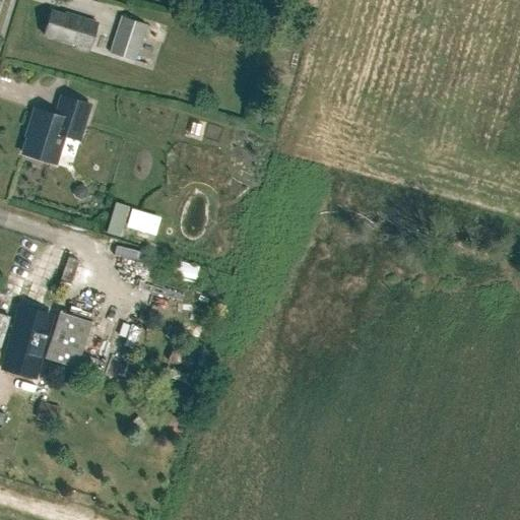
[(64,14),(51,10),(43,35),(76,45),(75,47),(88,51),(96,22),(65,12),(64,14)]
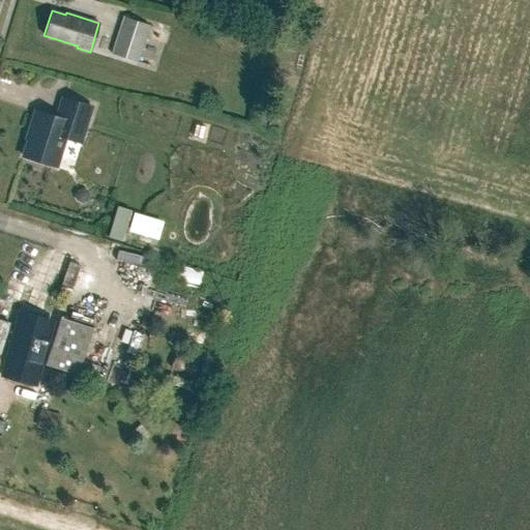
[(113,52),(138,59),(149,24),(125,16),(113,52)]
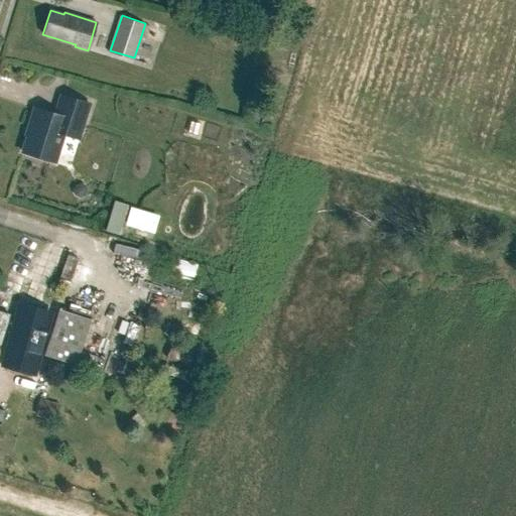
[(78,139),(89,104),(60,95),(54,114),(34,108),(28,128),(30,128),(23,152),(54,162),(62,134),(78,139)]
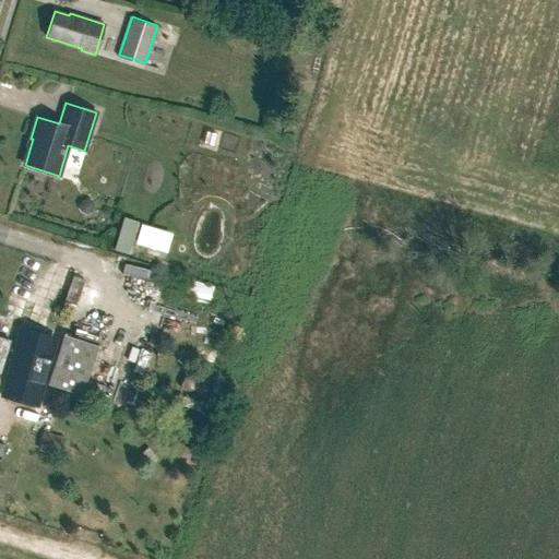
[(81,200),(79,205),(80,211),(85,214),(91,212),(94,206),(92,201),(87,199),(81,200)]
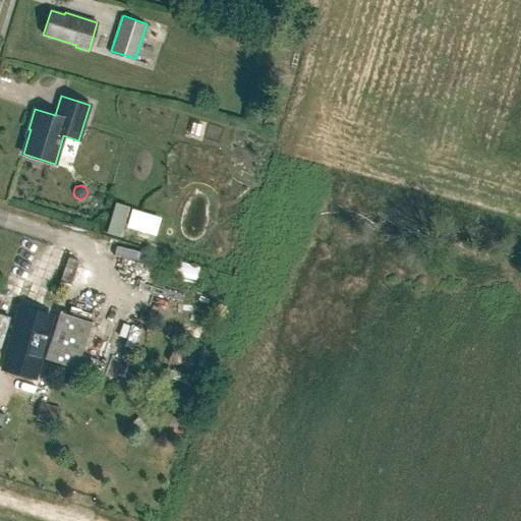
[(115,204),(106,233),(119,237),(128,207),(115,204)]
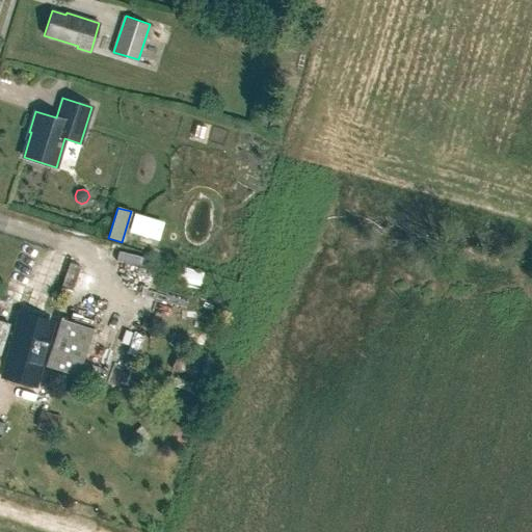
[(137,232),(134,243),(154,249),(163,219),(132,210),(126,229),(137,232)]
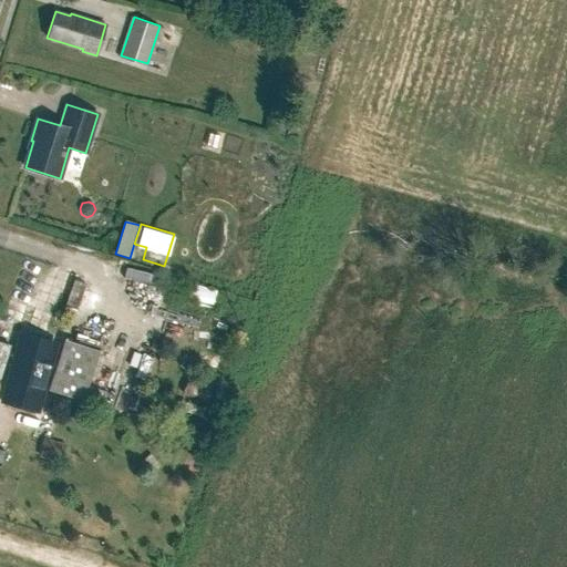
[(55,342),(21,333),(2,402),(35,412),(55,342)]
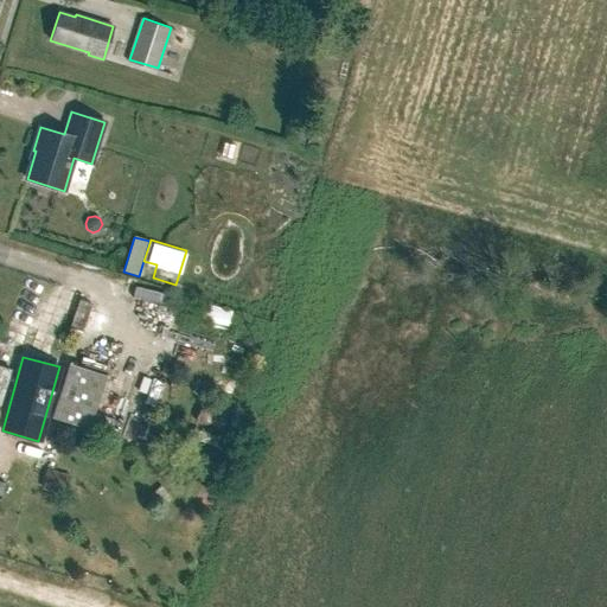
[(88,429),(100,391),(104,376),(68,363),(50,416),(88,429)]
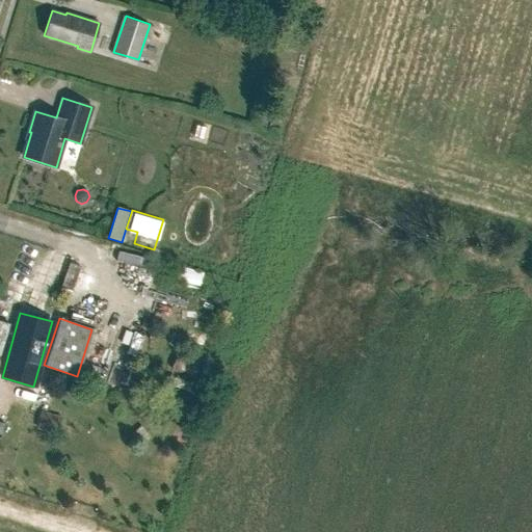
[(0,355),(9,323),(0,320),(0,355)]
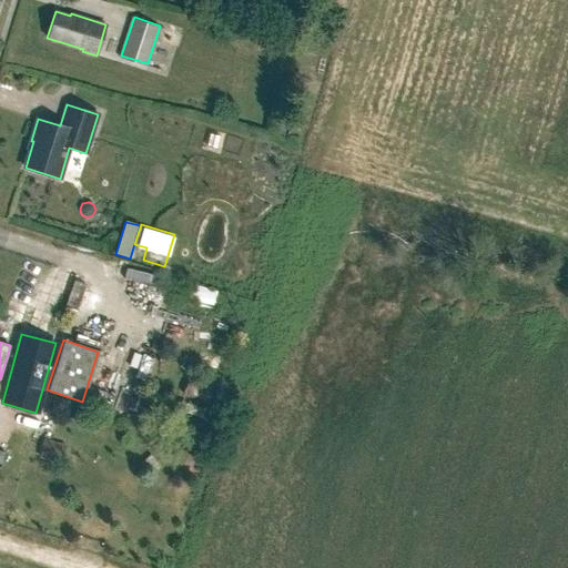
[(201,422),(206,399),(182,393),(176,415),(201,422)]
